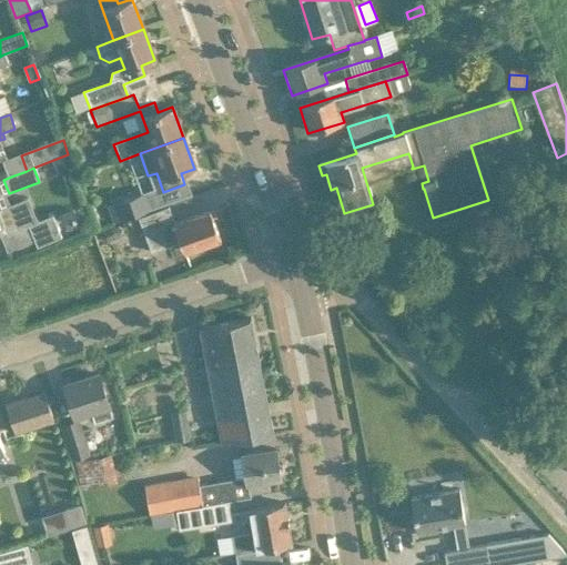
[(117,205),(122,221),(162,207),(157,192),(142,198),(142,195),(117,205)]
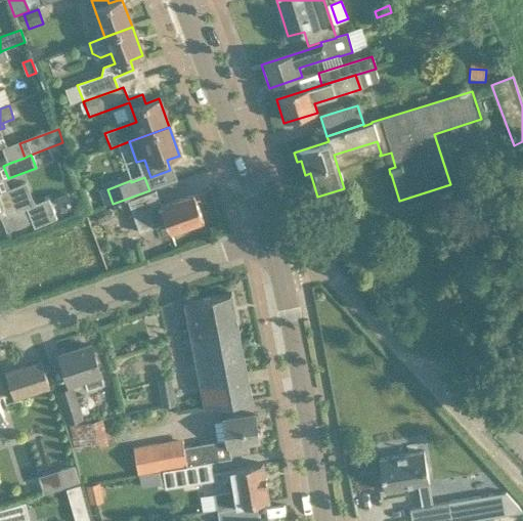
[(0,220),(5,233),(25,226),(32,223),(34,229),(56,220),(48,200),(34,206),(26,184),(8,191),(0,194),(0,220)]
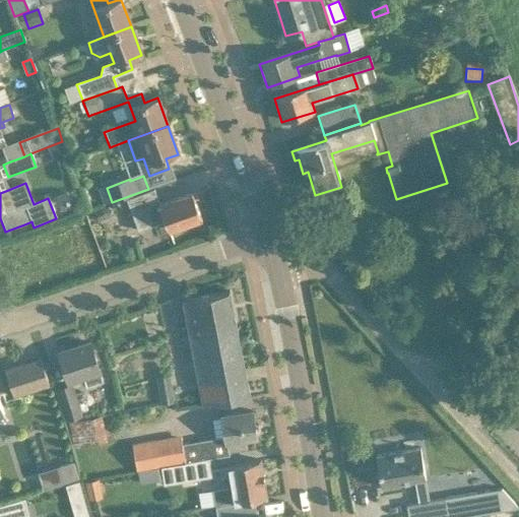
[(153,191),(134,198),(126,201),(138,233),(165,222),(168,232),(201,219),(192,194),(159,206),(153,191)]
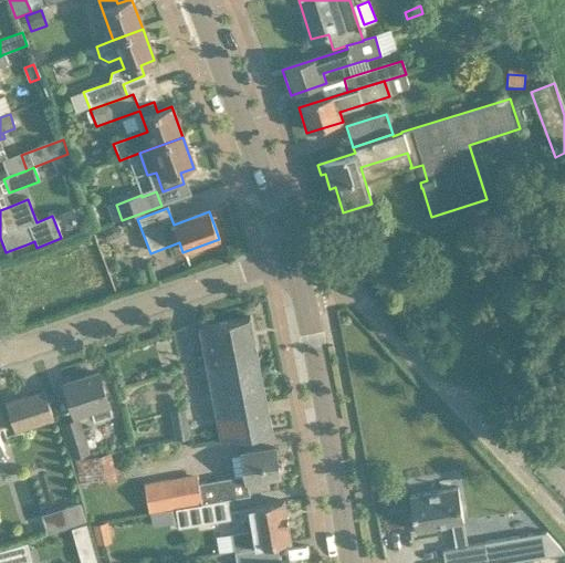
[(102,231),(100,235),(100,239),(103,242),(107,244),(117,240),(118,238),(119,233),(117,230),(113,228),(102,231)]
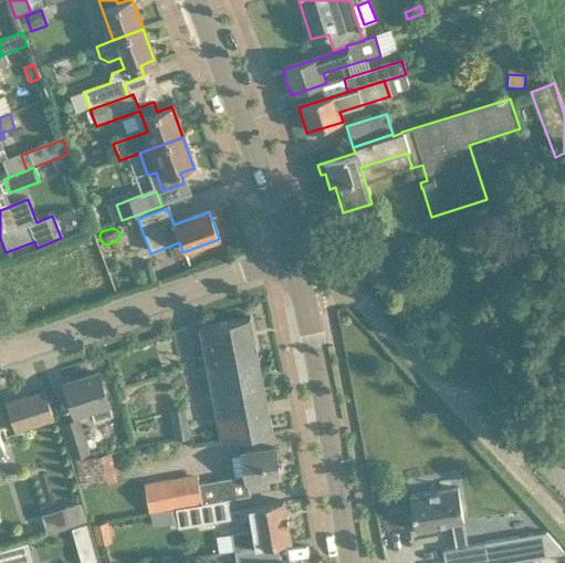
[(199,329),(203,351),(221,445),(271,435),(249,319),(199,329)]
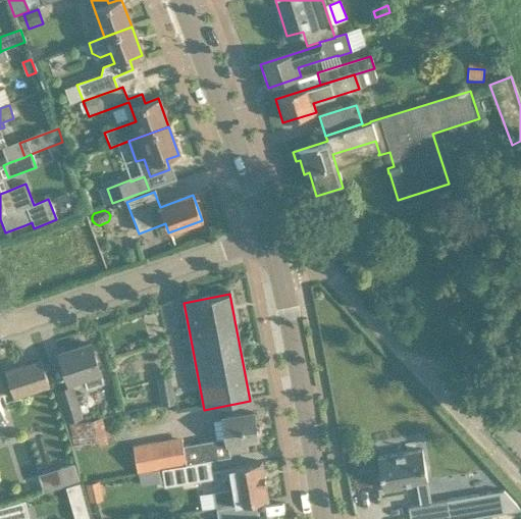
[(68,384),(83,379),(86,391),(102,384),(90,346),(59,356),(68,384)]
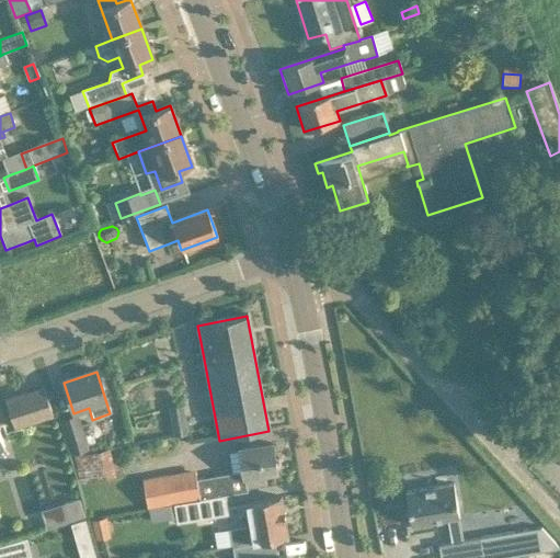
[(53,417),(43,389),(6,401),(14,429),(53,417)]
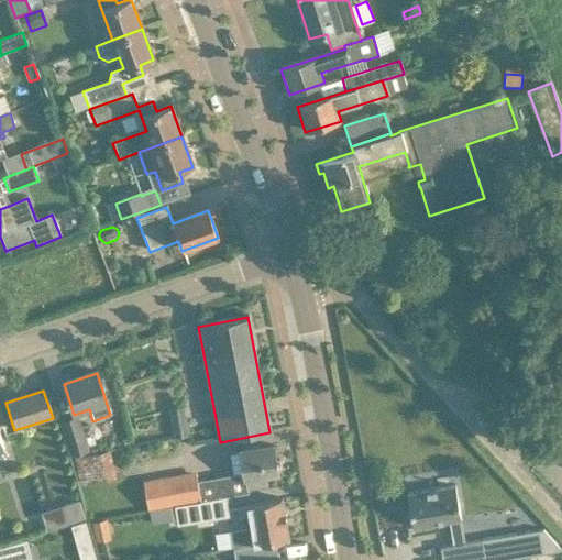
[(176,439),(176,441),(187,440),(187,438),(184,408),(169,410),(171,425),(158,426),(161,440),(176,439)]
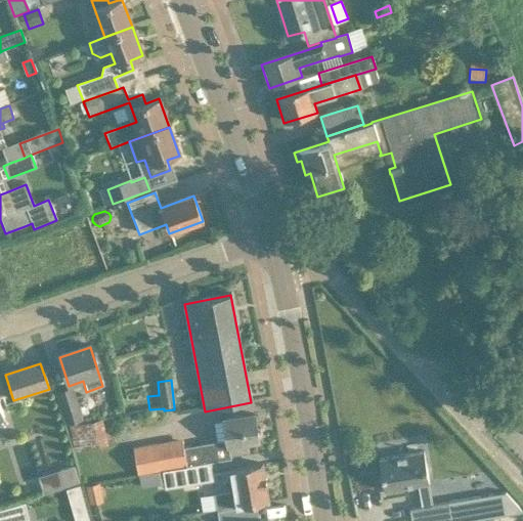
[(72,390),(56,394),(67,426),(82,423),(72,390)]
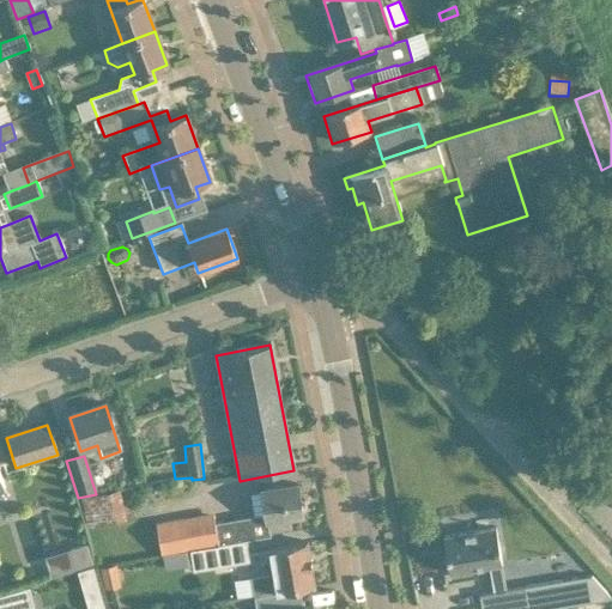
[(213,515),(156,525),(157,533),(159,547),(161,554),(218,542),(218,546),(247,541),(270,537),(268,533),(289,529),(288,519),(302,517),(297,486),(273,491),(261,492),(250,494),(254,517),(214,523),(213,515)]
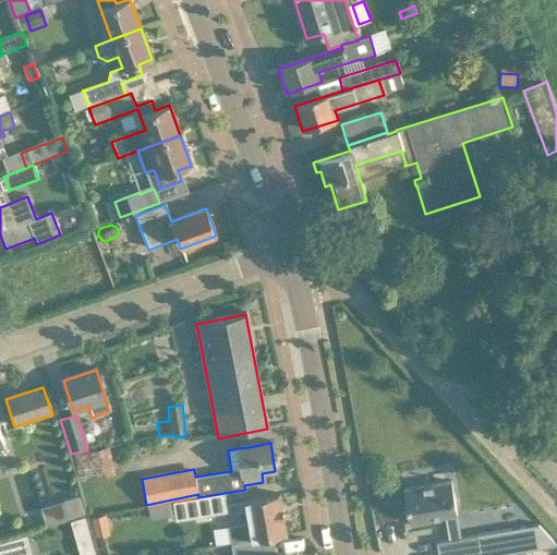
[(87,450),(71,454),(80,480),(114,474),(109,448),(87,450)]
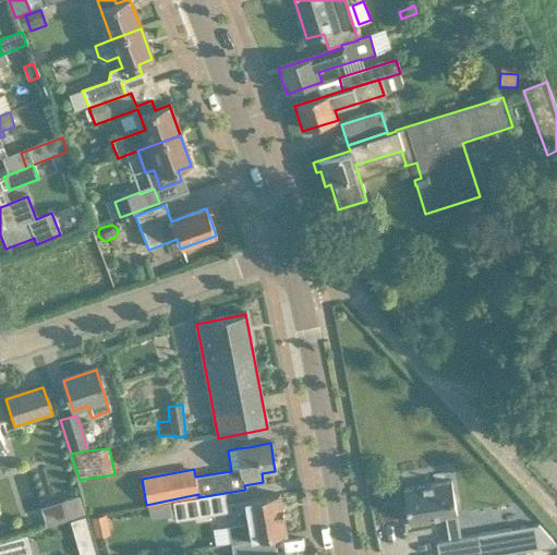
[(450,483),(402,491),(409,525),(456,517),(450,483)]
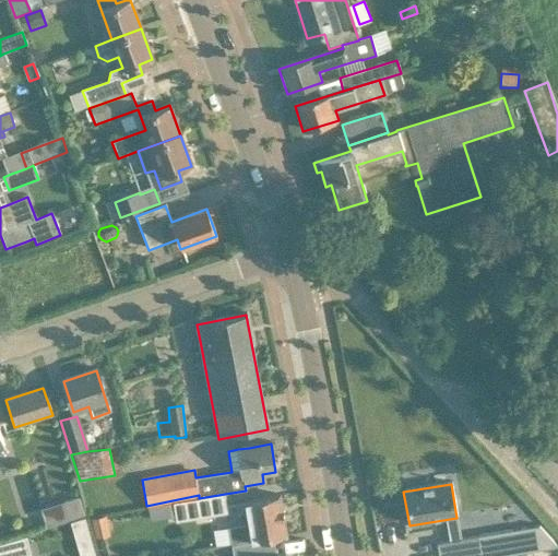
[(199,498),(174,503),(175,517),(199,513),(199,518),(227,512),(225,494),(199,498)]
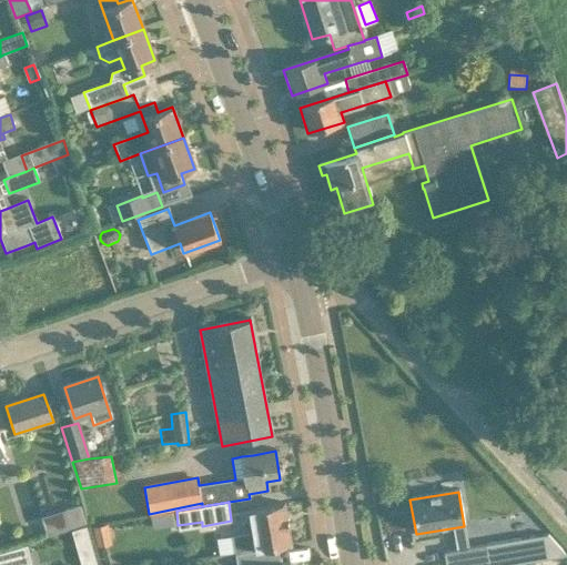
[(231,537),(234,554),(255,551),(291,545),(284,505),(240,513),(241,523),(251,522),(252,534),(231,537)]
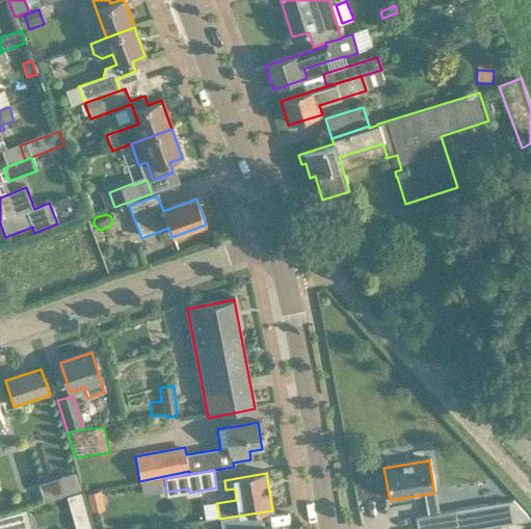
[(75,475),(60,480),(64,497),(80,492),(75,475)]
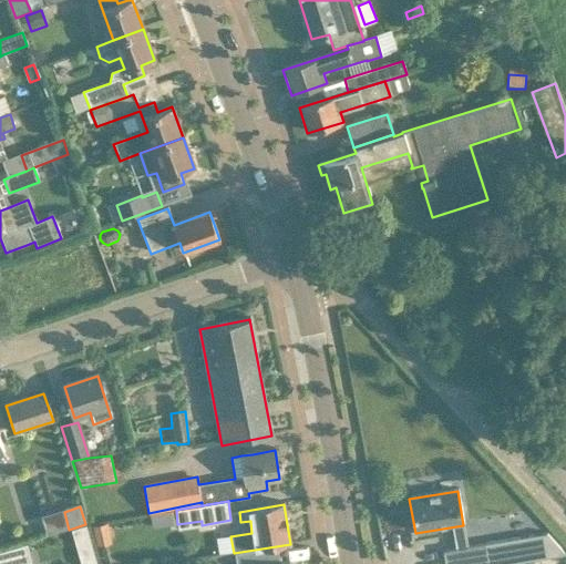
[(171,511),(151,515),(153,529),(173,525),(171,511)]
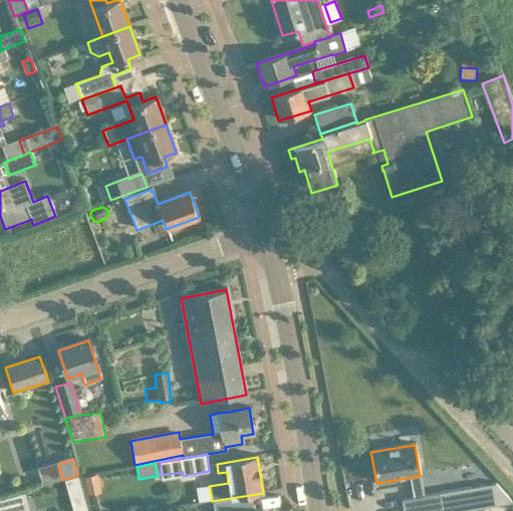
[(83,478),(87,497),(101,493),(97,475),(83,478)]
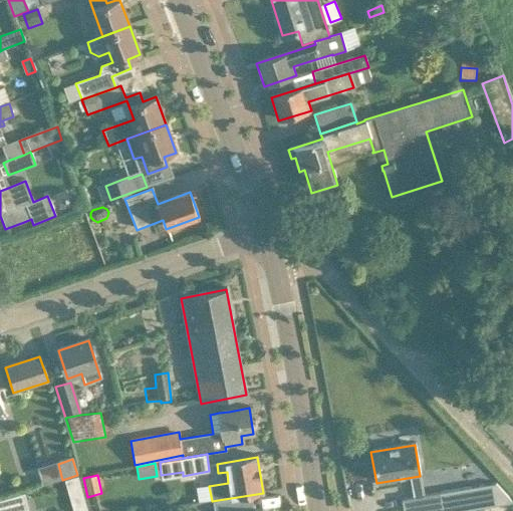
[(78,478),(65,482),(69,497),(83,493),(78,478)]
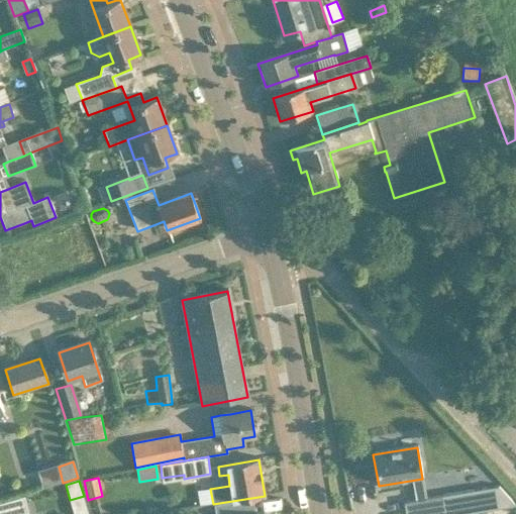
[(441,497),(404,504),(405,513),(473,513),(506,508),(503,487),(441,497)]
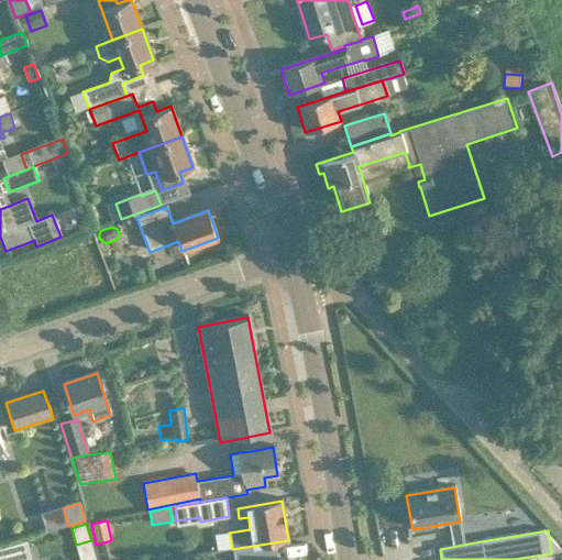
[(18,559),(30,556),(26,540),(0,548),(0,559),(18,559)]
